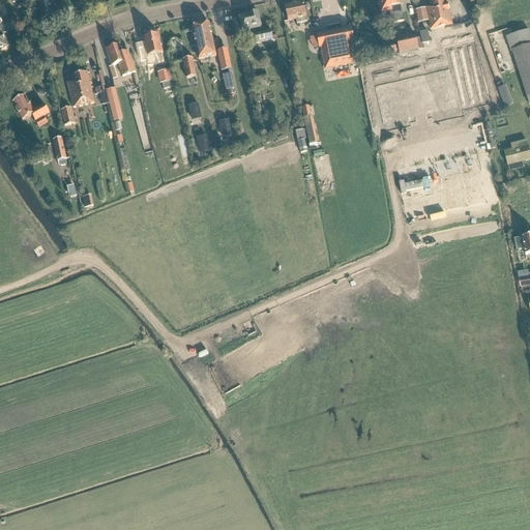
[(57,16),(52,0),(36,0),(34,1),(39,21),(57,16)]
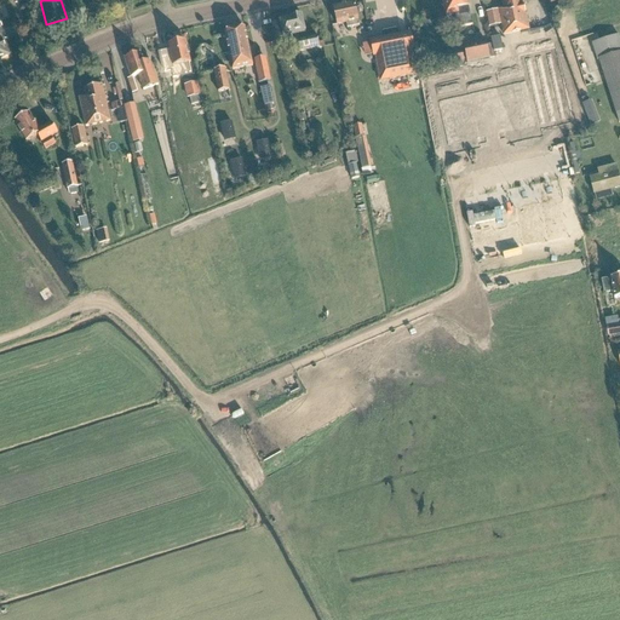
[(466,0),(442,0),(446,18),(455,16),(458,29),(472,26),(466,0)]
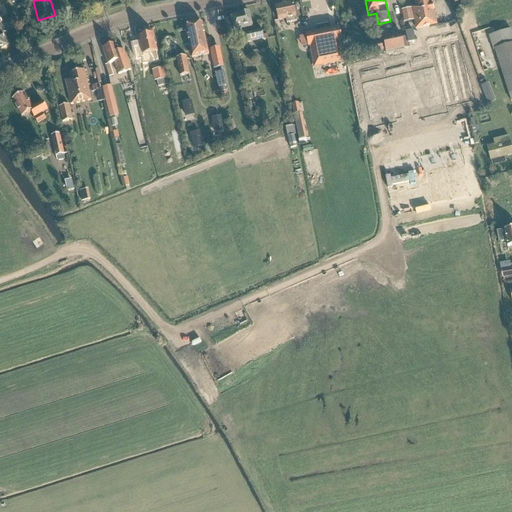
[(411,9),(402,11),(405,23),(414,21),(416,30),(437,25),(431,0),(413,0),(416,8),(411,9)]
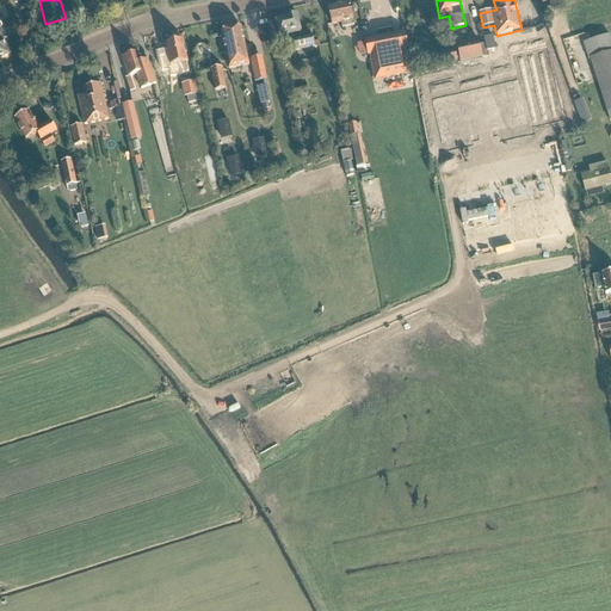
[(350,4),(328,8),(333,25),(341,24),(343,29),(355,26),(350,4)]
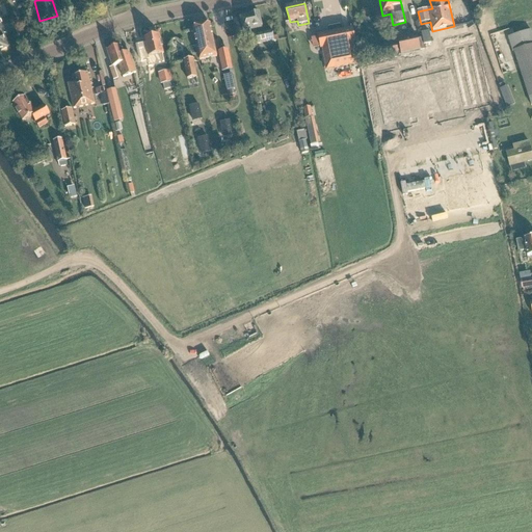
[(262,29),(259,14),(249,15),(249,16),(240,18),(243,31),(244,35),(256,33),(257,34),(256,35),(258,45),(273,41),(271,31),(260,34),(260,32),(263,32),(262,29)]
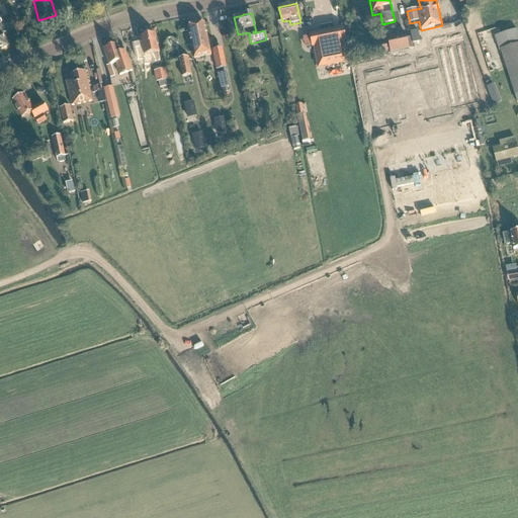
[(0,50),(9,47),(4,34),(6,33),(0,19),(0,50)]
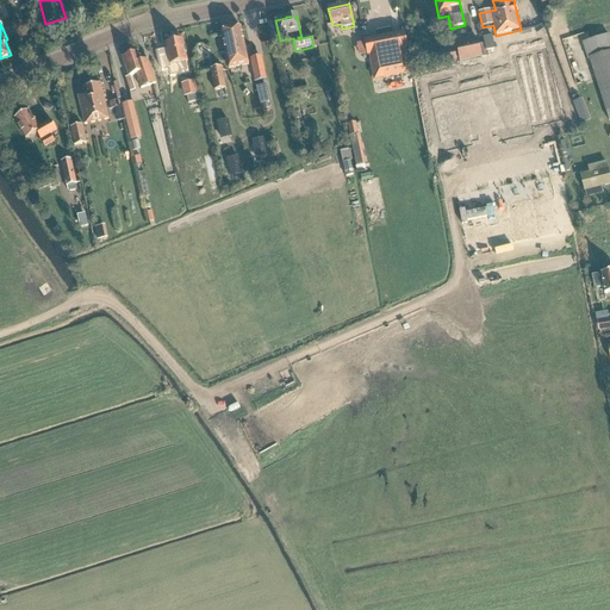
[(249,66),(241,29),(221,32),(229,69),(249,66)]
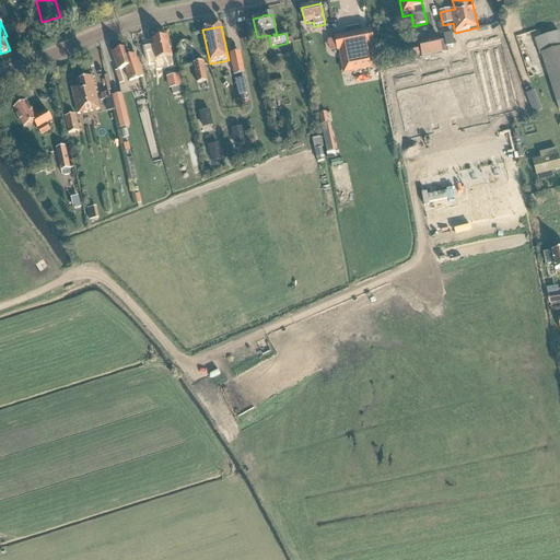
[(346,36),(335,38),(338,53),(339,51),(343,74),(377,68),(373,45),(374,45),(371,31),(360,33),(359,30),(357,28),(347,31),(346,33),(346,36)]
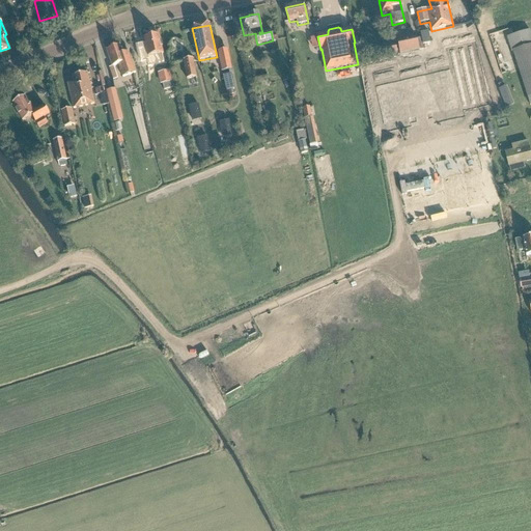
[(530,34),(530,31),(506,38),(511,53),(512,53),(530,106),(530,105),(530,34)]
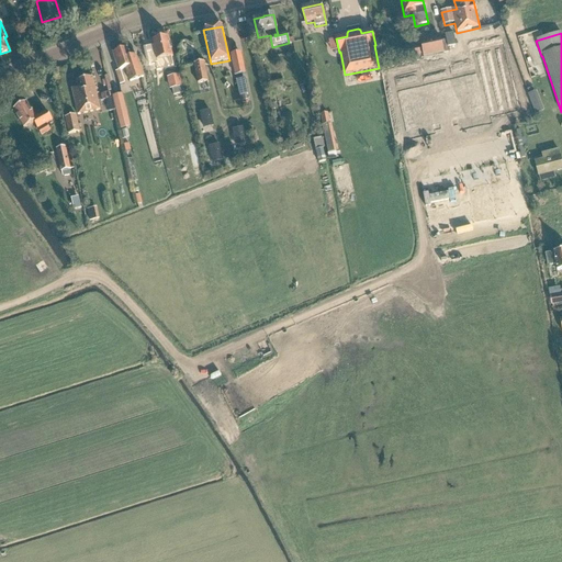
[(445,53),(440,36),(420,41),(424,57),(445,53)]
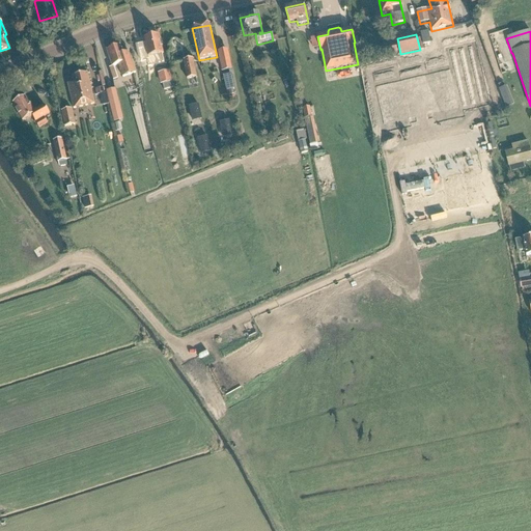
[(163,56),(159,36),(144,39),(148,59),(156,57),(158,65),(164,64),(163,56)]
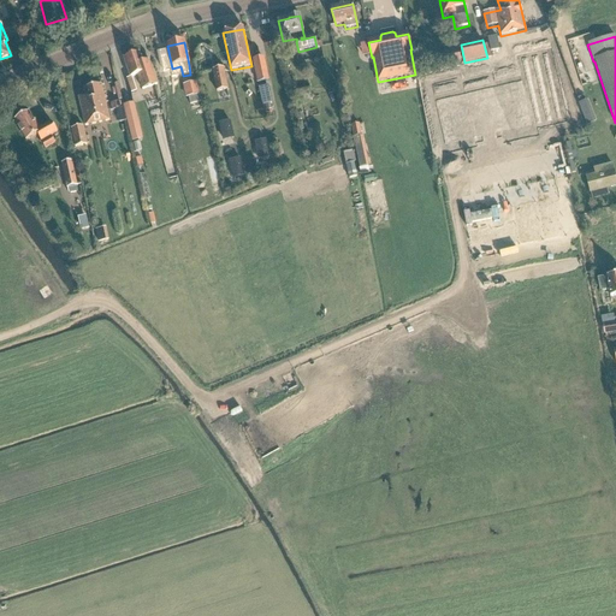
[(460,76),(428,83),(444,153),(475,146),(474,142),(504,135),(505,142),(537,135),(535,128),(566,120),(550,52),(519,59),(522,78),(493,84),(491,75),(461,82),(460,76)]
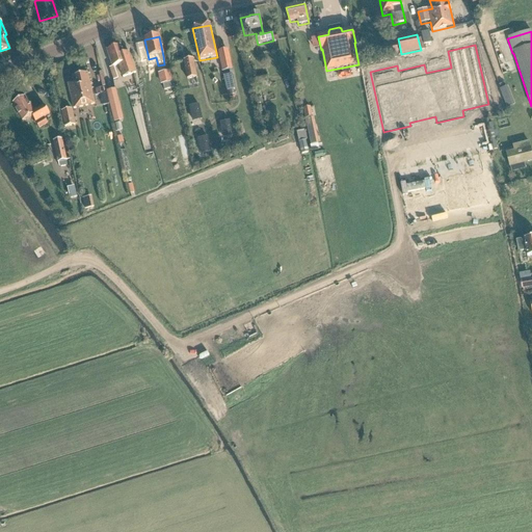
[(124,55),(121,47),(107,51),(112,68),(120,65),(124,78),(135,74),(129,54),(124,55)]
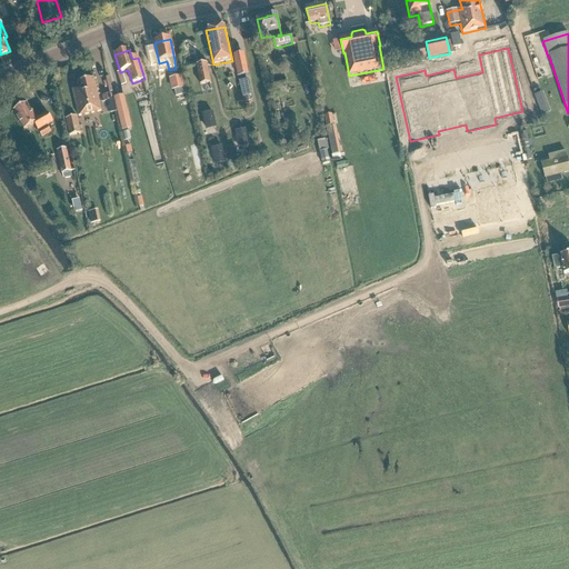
[(425,50),(405,55),(407,61),(412,60),(426,58),(425,50)]
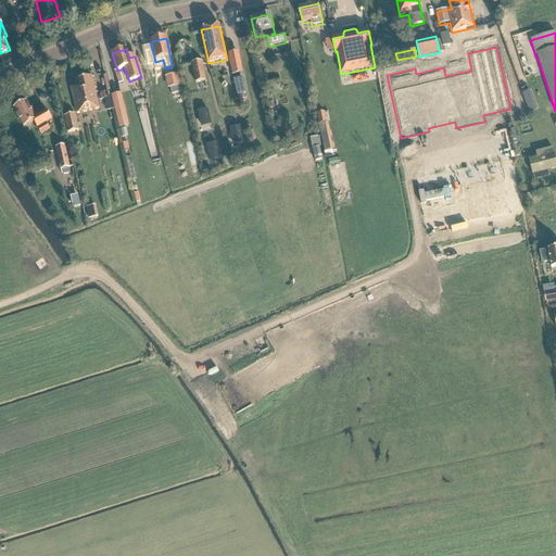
[(241,74),(237,52),(228,54),(232,75),(241,74)]
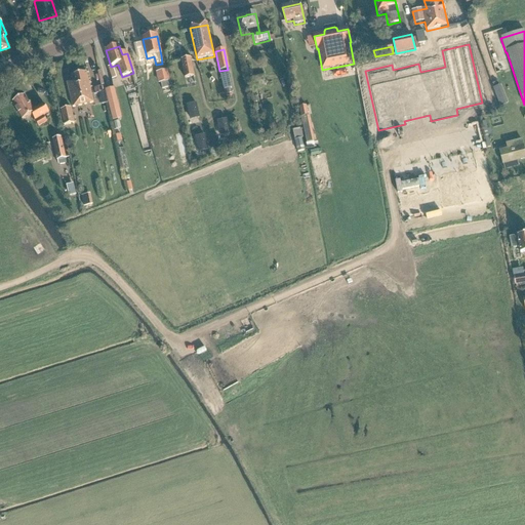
[(182,59),(185,79),(194,77),(190,58),(182,59)]
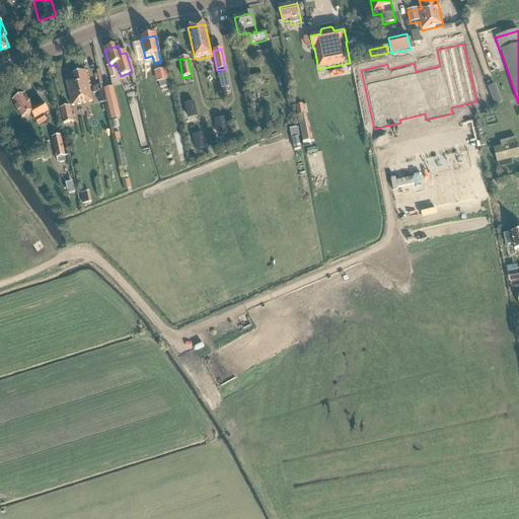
[(169,86),(166,70),(154,72),(157,83),(159,82),(160,88),(169,86)]
